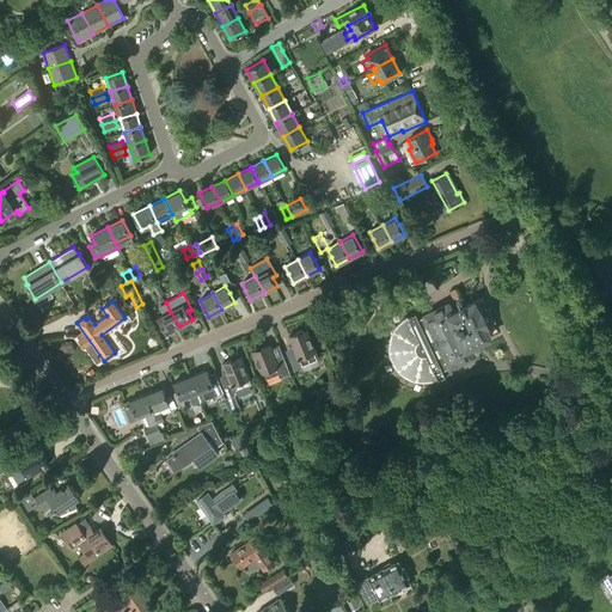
[(179,326),(170,311),(166,303),(159,306),(164,313),(157,318),(166,334),(179,326)]
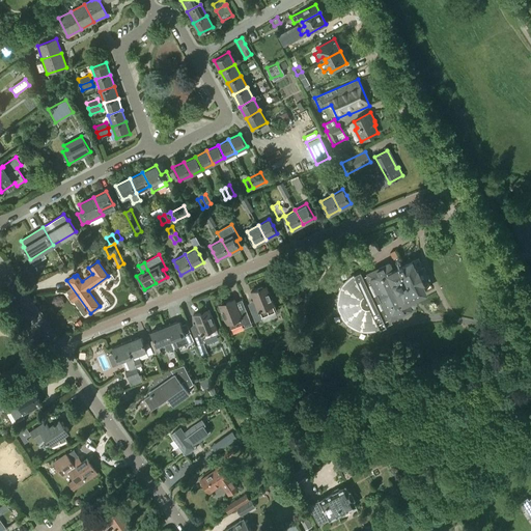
[(421,283),(429,279),(424,268),(416,271),(412,262),(392,272),(389,263),(365,276),(362,270),(355,273),(352,274),(351,275),(350,276),(348,277),(346,278),(345,279),(343,281),(342,282),(342,284),(341,285),(340,286),(339,288),(339,289),(338,291),(338,292),(337,295),(337,296),(337,298),(337,299),(337,301),(337,302),(337,304),(337,305),(337,307),(338,308),(338,310),(339,311),(339,313),(340,314),(341,316),(342,317),(342,318),(343,319),(344,322),(346,324),(348,325),(350,326),(352,327),(355,329),(357,329),(358,330),(360,330),(361,331),(364,331),(366,331),(369,332),(370,331),(372,331),(375,331),(379,330),(380,329),(387,326),(385,320),(410,308),(407,301),(425,291),(421,283)]
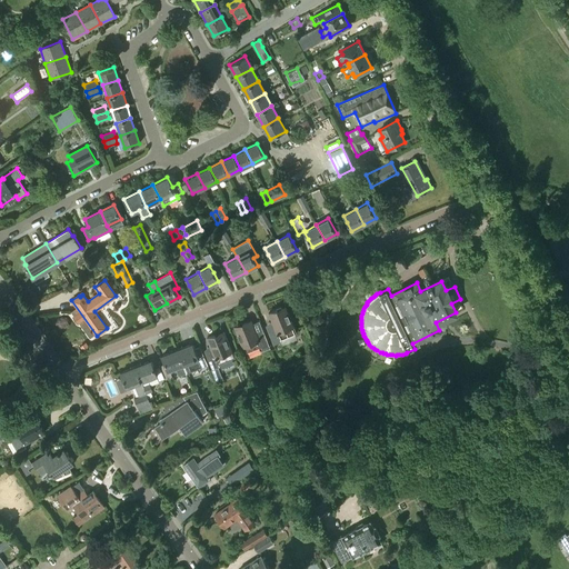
[(280,339),(296,332),(286,307),(277,310),(277,309),(268,312),(273,326),(267,328),(273,345),(281,341),(280,339)]
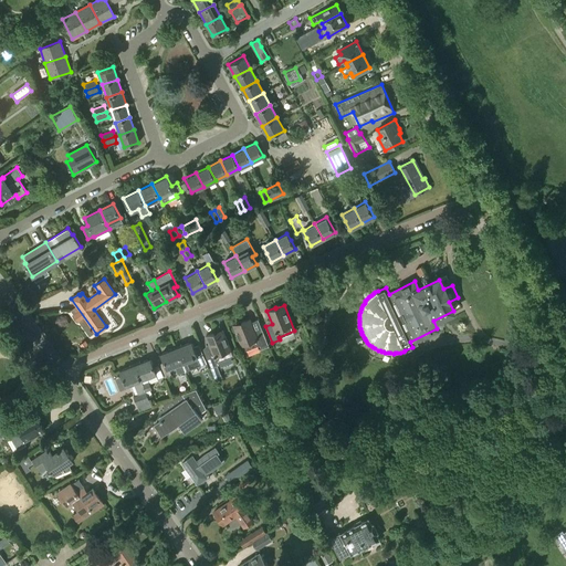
[(260,347),(268,344),(262,329),(255,333),(249,318),(241,322),(241,323),(233,326),(243,352),(259,345),(260,347)]
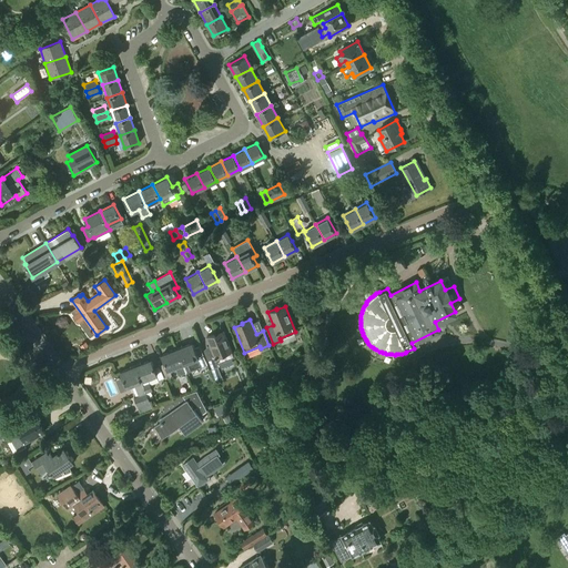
[(217,363),(234,357),(223,332),(215,335),(215,334),(206,337),(211,348),(204,352),(211,368),(219,366),(217,363)]
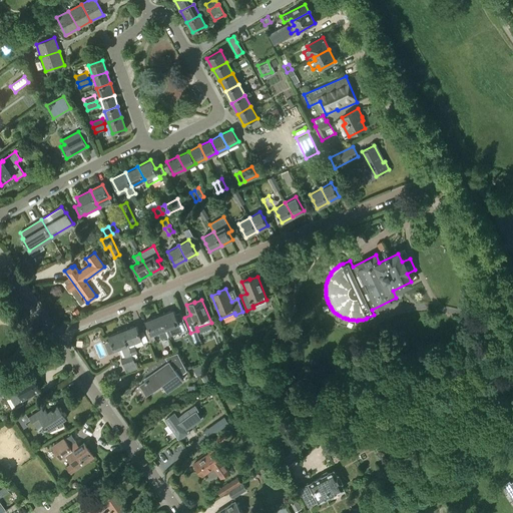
[(168,336),(186,329),(180,313),(175,315),(173,310),(160,315),(163,322),(168,336)]
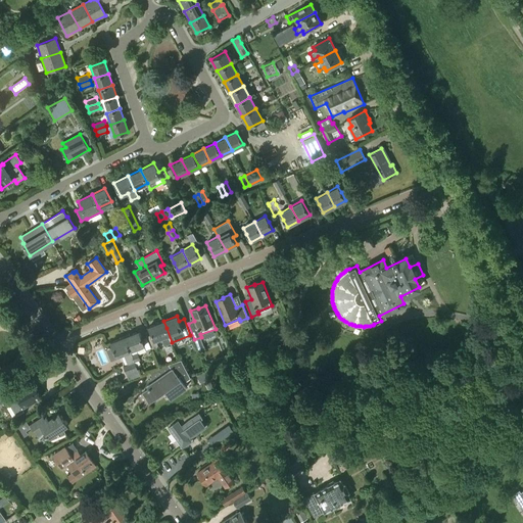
[(167,328),(163,321),(148,327),(151,334),(147,336),(151,347),(152,350),(158,347),(155,340),(161,338),(163,345),(172,342),(167,328)]
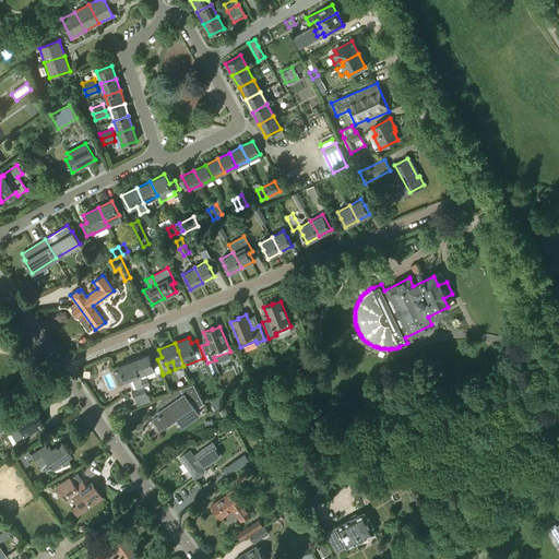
[(133,359),(144,387),(150,384),(145,372),(154,369),(156,373),(162,371),(157,359),(156,359),(156,358),(151,360),(147,354),(133,359)]
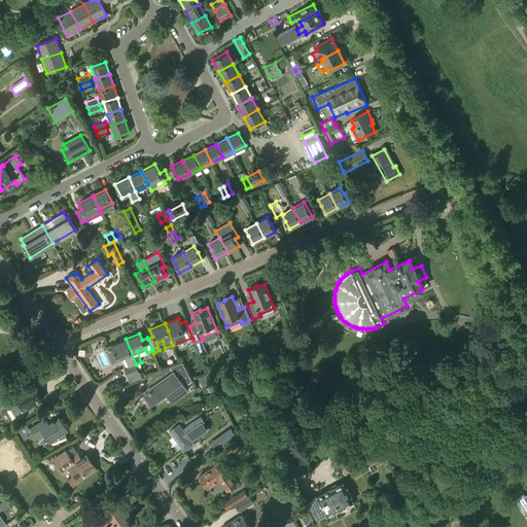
[(136,364),(126,339),(111,345),(117,359),(124,356),(129,367),(126,369),(131,383),(142,378),(136,364)]
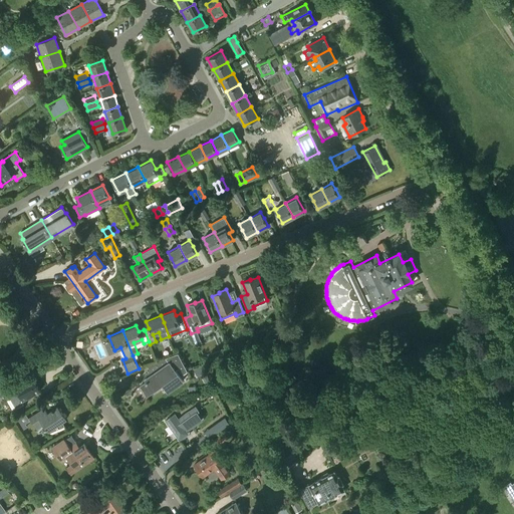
[(149,379),(140,386),(148,396),(163,384),(167,392),(182,380),(175,369),(178,367),(182,374),(187,370),(177,352),(147,365),(150,372),(151,374),(147,377),(149,379)]
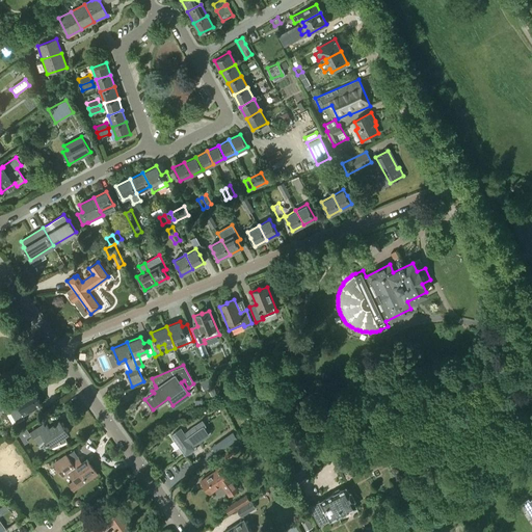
[(41,404),(33,391),(32,390),(16,399),(18,402),(14,404),(14,403),(7,406),(17,422),(24,418),(22,415),(41,404)]
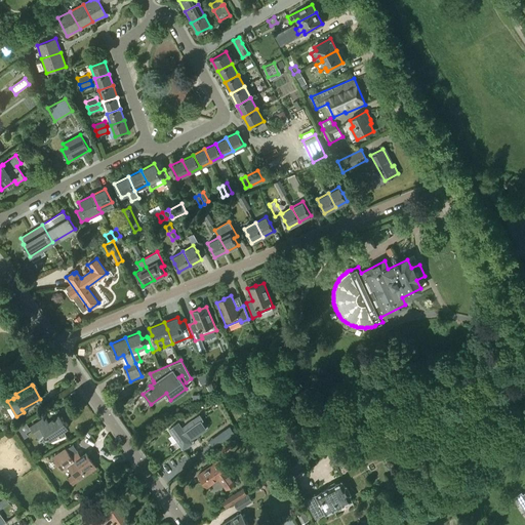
[(45,433),(51,442),(66,435),(64,430),(67,427),(58,414),(54,417),(54,416),(52,417),(53,418),(48,421),(45,417),(30,427),(38,438),(45,433)]
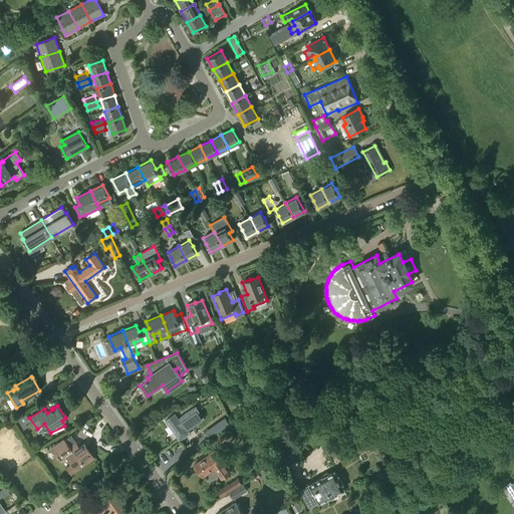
[(179,439),(188,433),(186,430),(202,419),(197,412),(199,411),(195,406),(178,419),(175,414),(165,421),(179,439)]
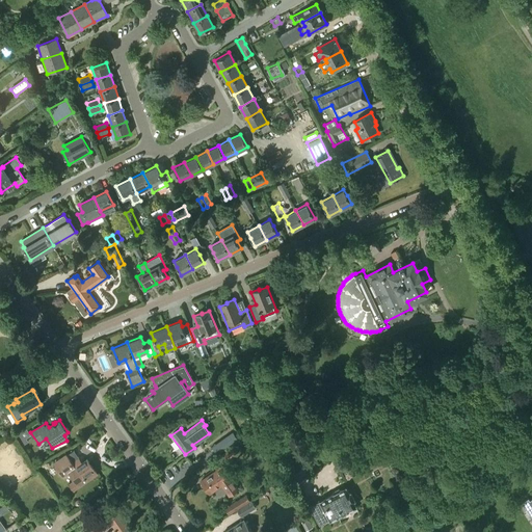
[(19,441),(29,433),(26,428),(15,435),(19,441)]
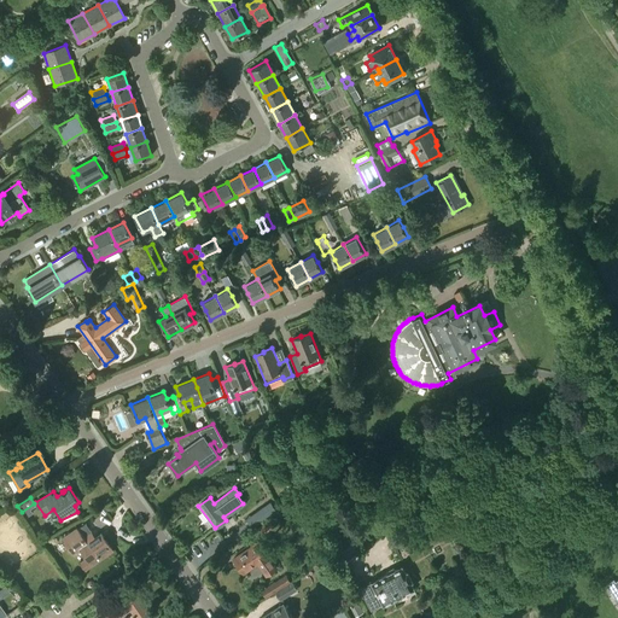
[(80,549),(86,557),(79,561),(86,570),(112,551),(100,534),(94,538),(89,532),(92,531),(86,523),(64,538),(74,553),(80,549)]
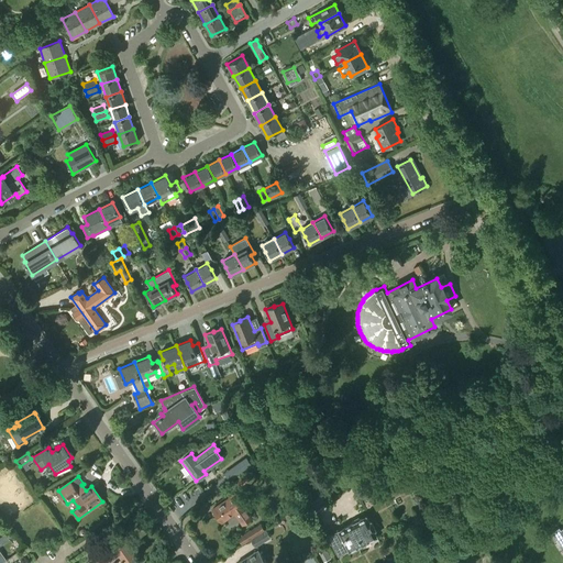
[(321,497),(317,490),(311,495),(309,493),(302,497),(313,511),(320,507),(316,501),(321,497)]
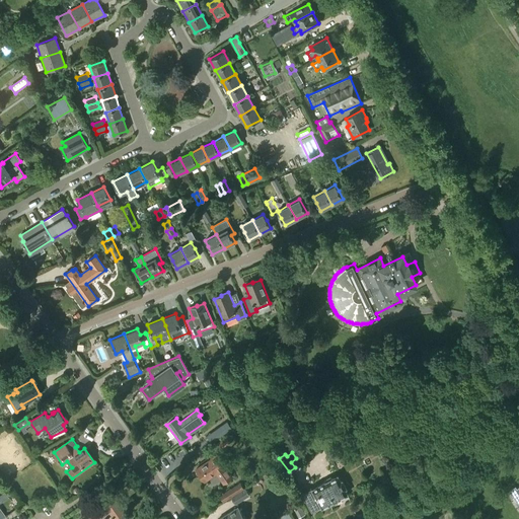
[(218,453),(197,469),(205,480),(216,472),(223,483),(231,476),(224,466),(226,465),(218,453)]
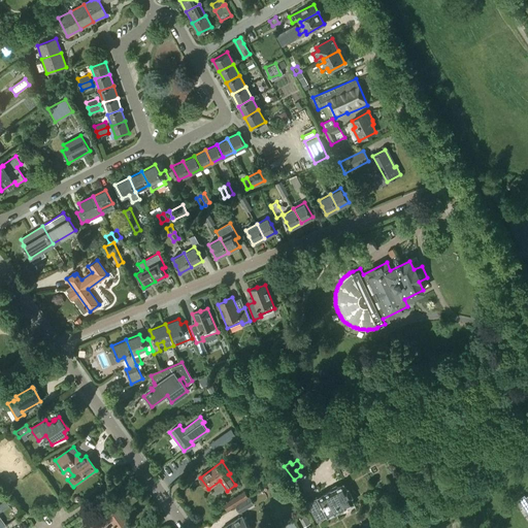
[(282,468),(274,474),(281,483),(289,477),(282,468)]
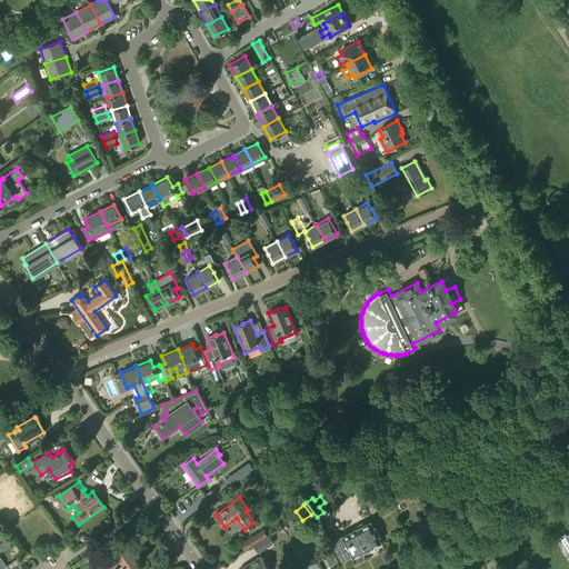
[(370,521),(331,541),(341,561),(352,556),(352,557),(381,542),(378,536),(379,535),(375,526),(372,527),(370,521)]
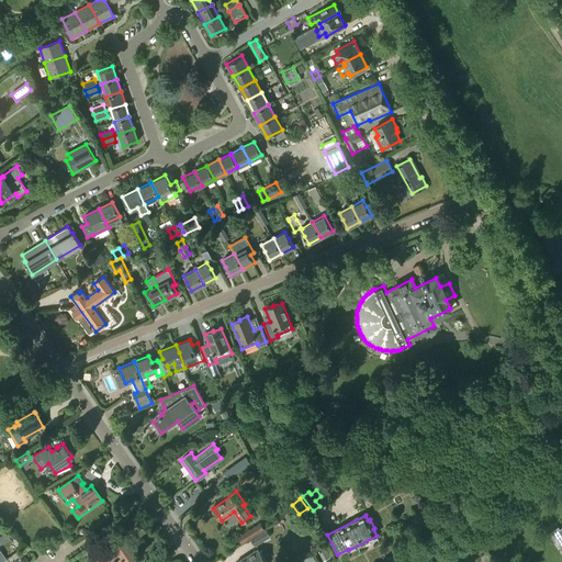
[(66,520),(59,526),(70,541),(78,537),(72,526),(70,527),(66,520)]
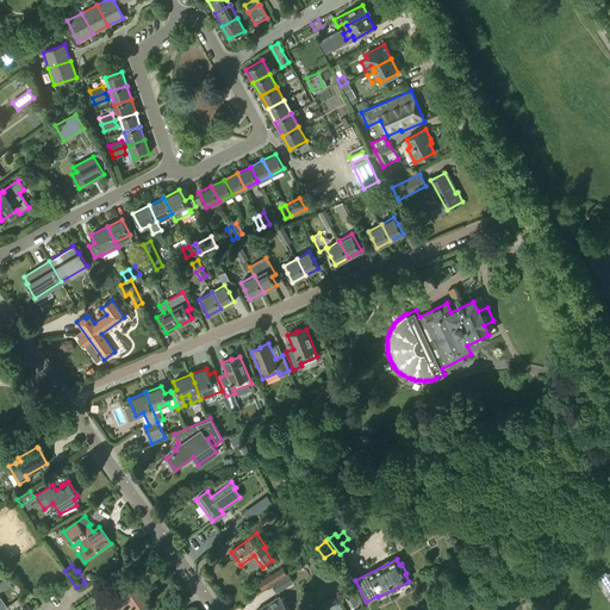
[(263,589),(272,584),(287,573),(282,566),(259,582),(263,589)]
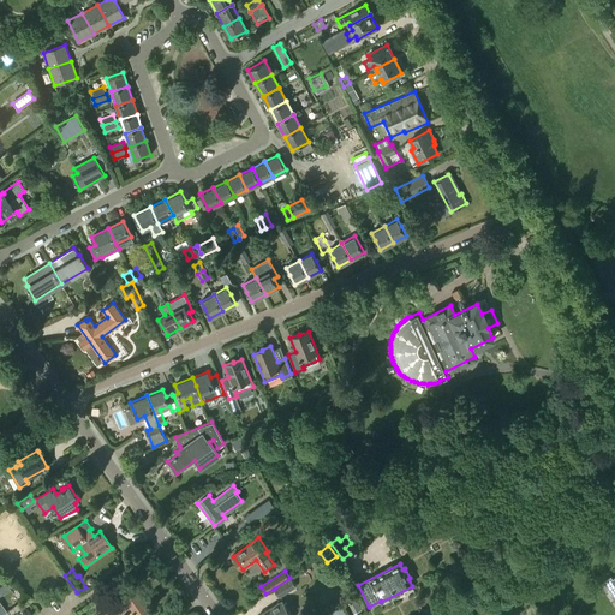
[(614,575),(611,578),(610,575),(603,581),(613,597),(614,595),(614,575)]
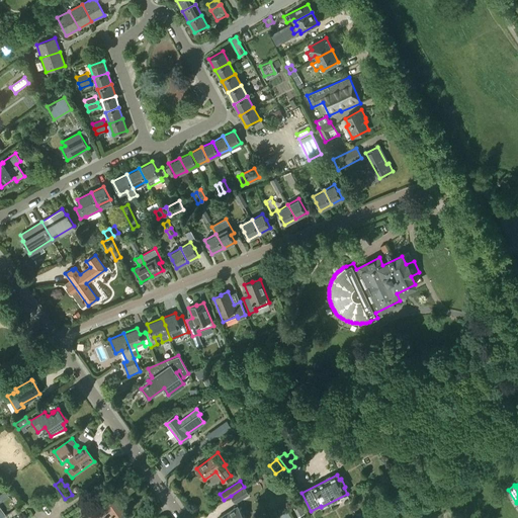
[(244,487),(231,496),(235,502),(249,493),(245,487),(244,487)]
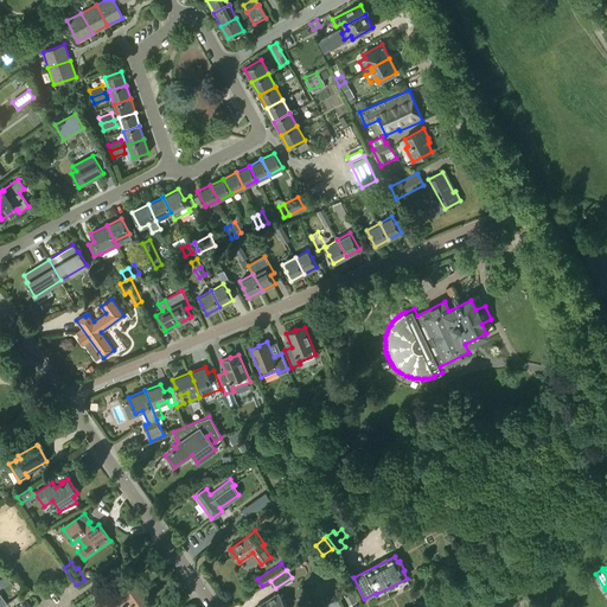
[(0,588),(11,581),(6,575),(0,579),(0,588)]
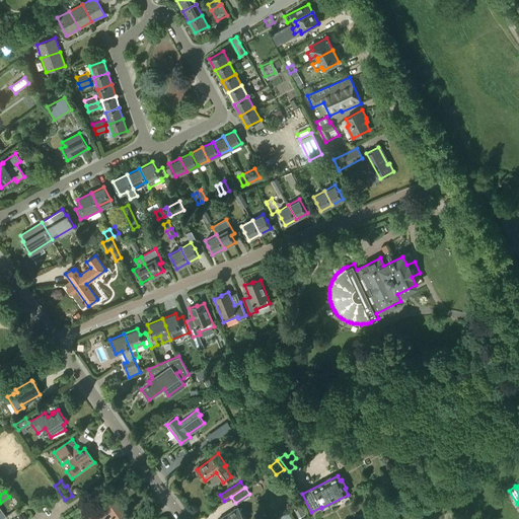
[(437,498),(432,492),(417,503),(421,509),(437,498)]
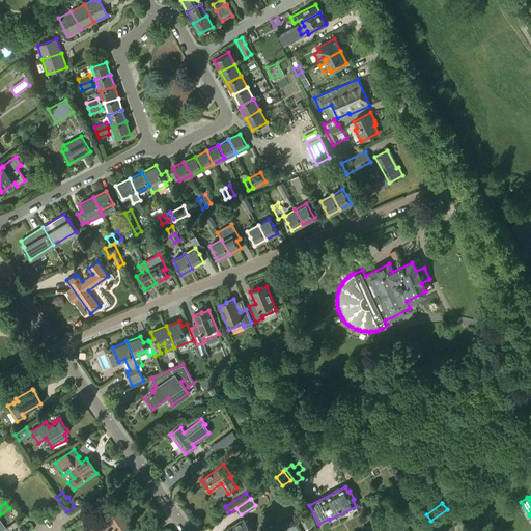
[(91,530),(102,530),(113,524),(117,530),(127,526),(124,523),(129,521),(118,506),(107,513),(106,512),(87,525),(91,530)]
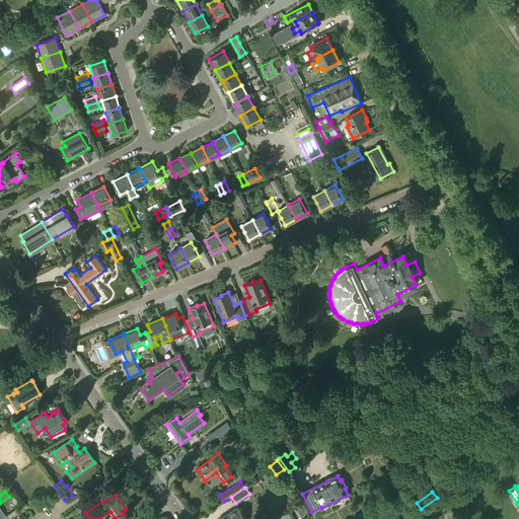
[(293,510),(297,518),(305,514),(301,506),(293,510)]
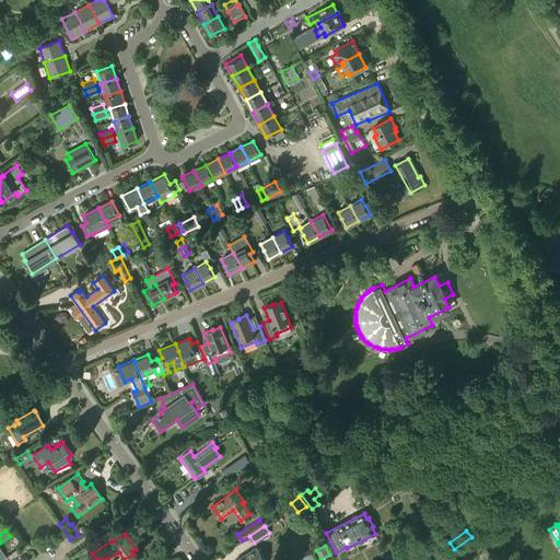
[(234,559),(264,559),(256,547),(234,559)]
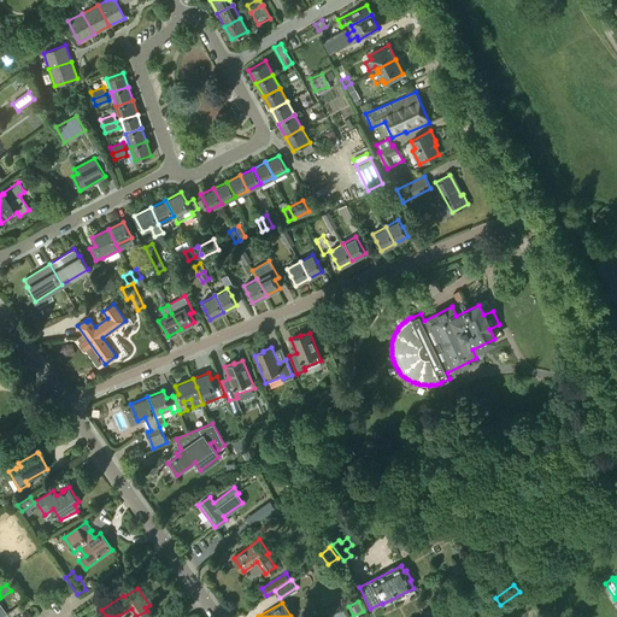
[(19,604),(13,609),(16,613),(23,609),(19,604)]
